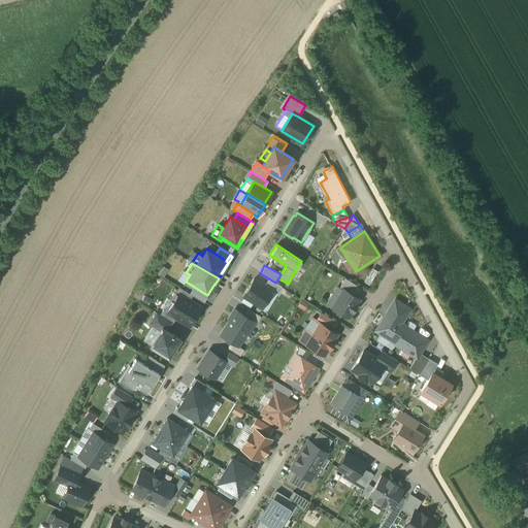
[(376,272),(371,269),(364,282),(369,286),(376,272)]
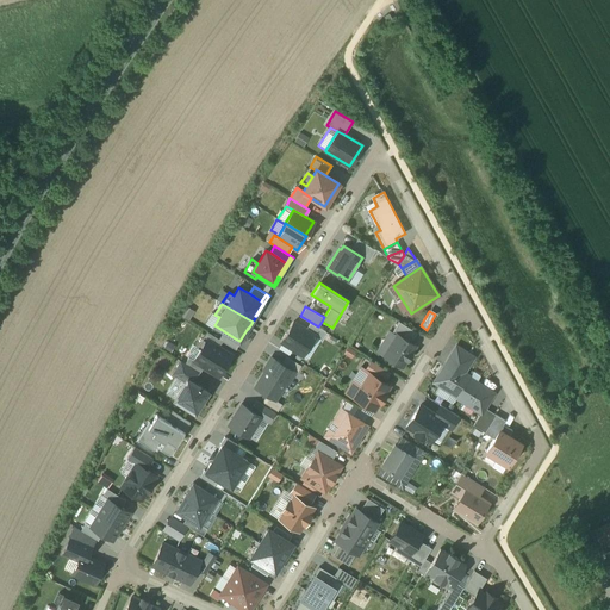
[(293,321),(281,340),(299,350),(311,331),(293,321)]
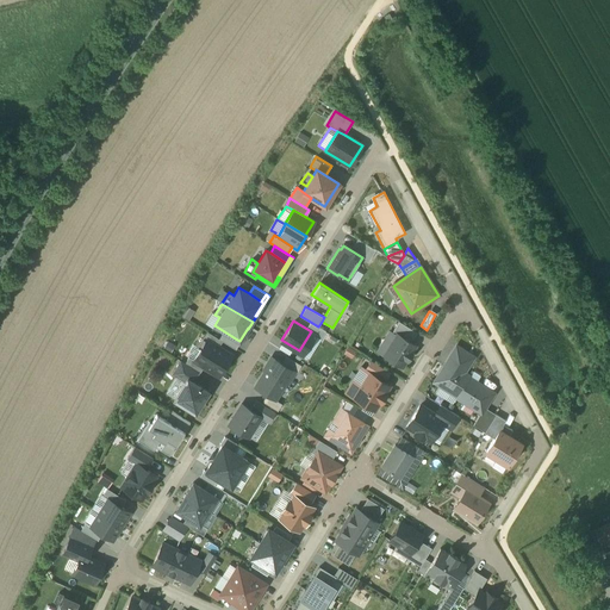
[(237,340),(234,347),(236,348),(248,329),(248,328),(240,341),(237,340)]
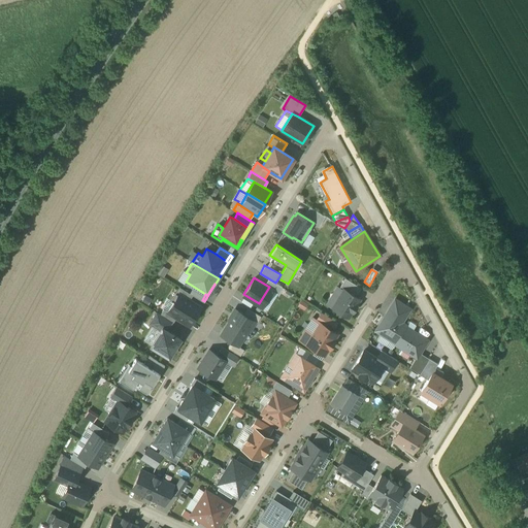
[(205,294),(194,287),(189,294),(192,296),(203,302),(204,301),(202,300),(205,294)]
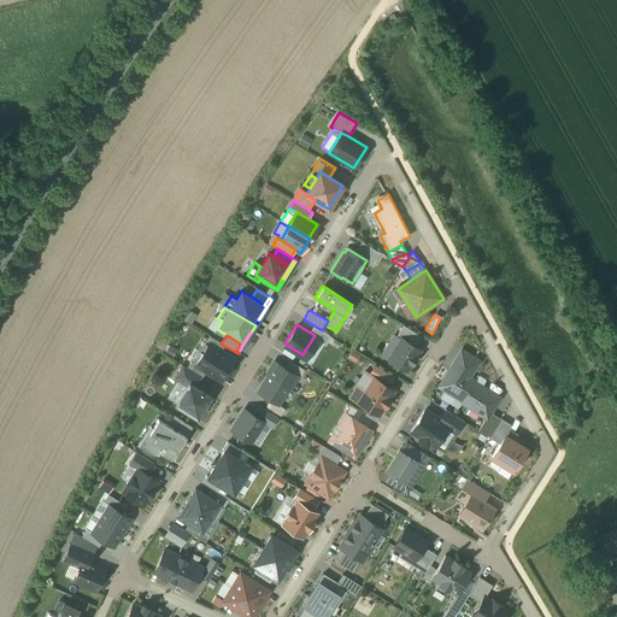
[(401,335),(388,356),(405,366),(418,346),(401,335)]
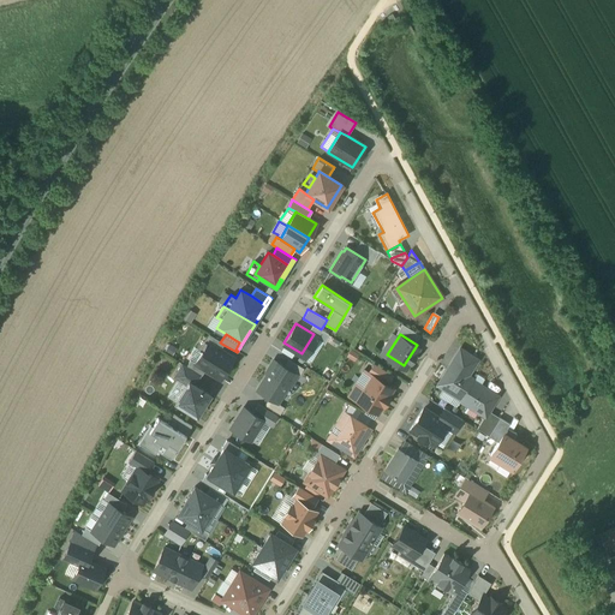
[(210,344),(220,351),(224,345),(220,342),(214,338),(210,344)]
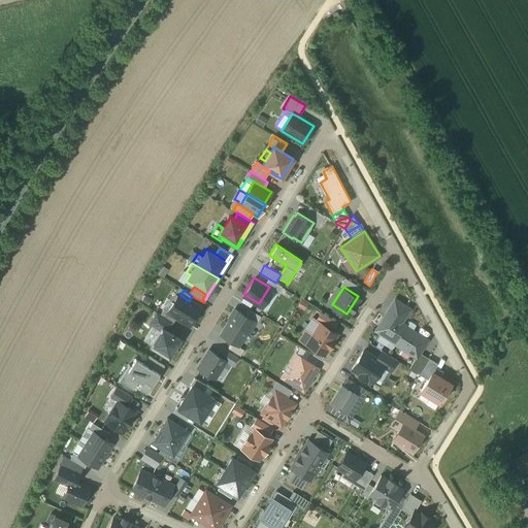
[(173,302),(167,312),(176,318),(189,326),(200,307),(189,301),(180,295),(178,294),(173,302)]
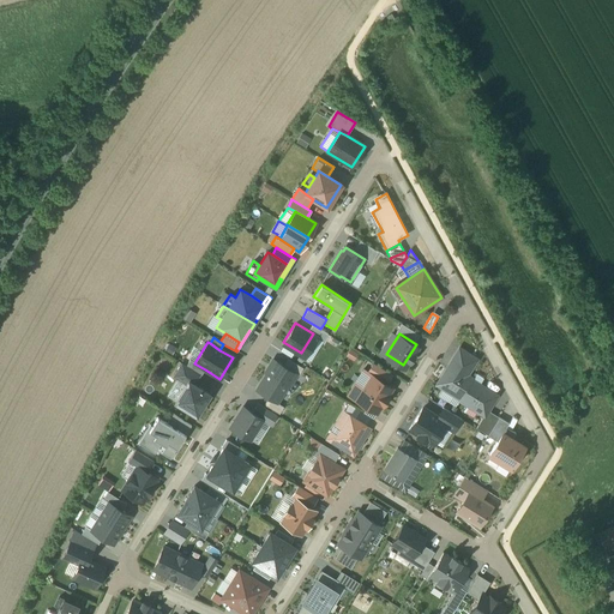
[(458,344),(435,385),(456,399),(469,374),(479,357),(458,344)]
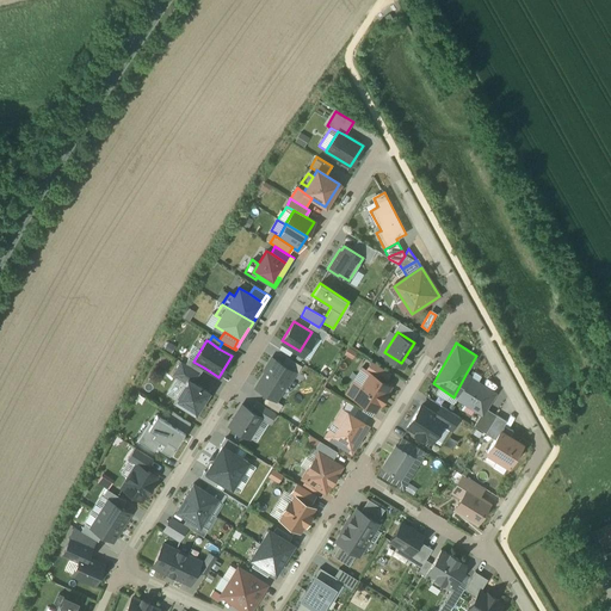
[(253,386),(278,402),(297,370),(272,355),(253,386)]
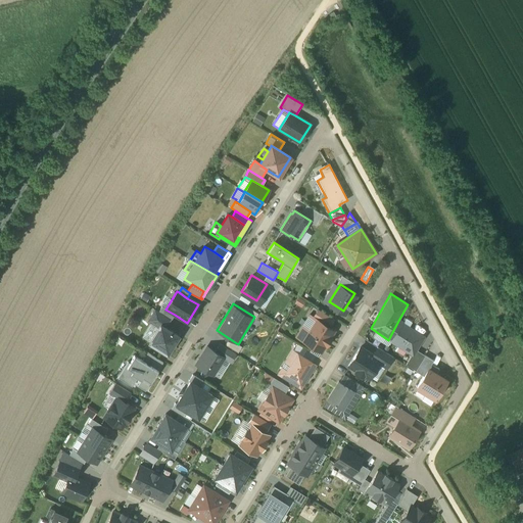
[(147,321),(158,328),(160,324),(165,327),(171,319),(162,315),(158,312),(154,310),(147,321)]
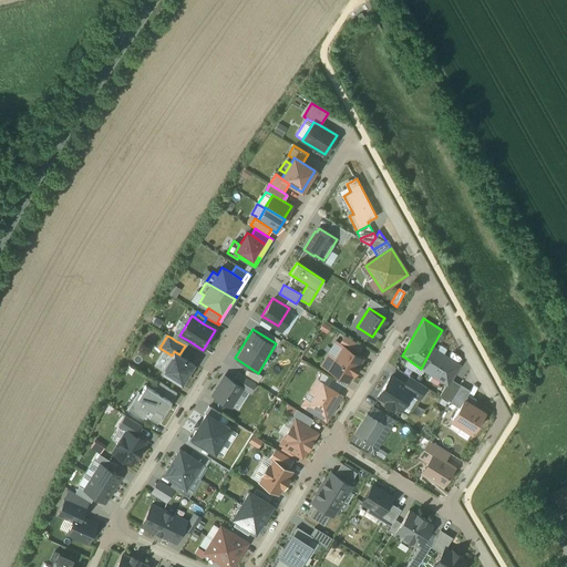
[(179,336),(176,341),(185,346),(186,347),(189,341),(179,336)]
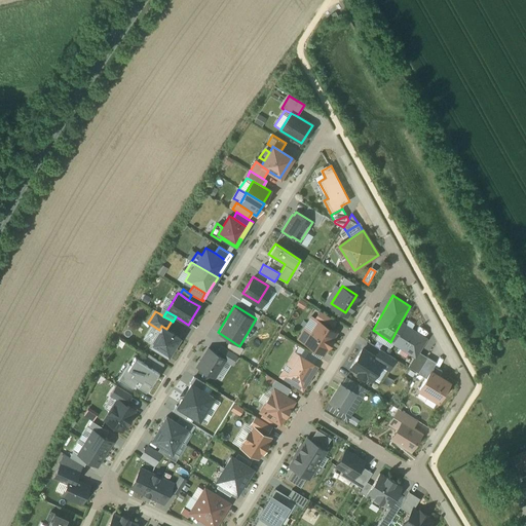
[(317,318),(304,339),(323,350),(335,331),(317,318)]
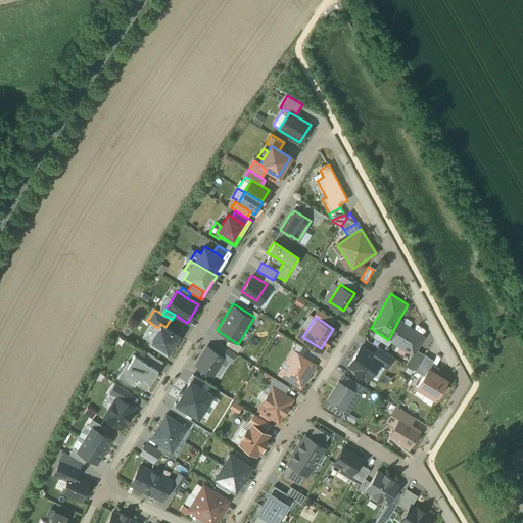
[(388,340),(414,354),(425,335),(399,319),(388,340)]
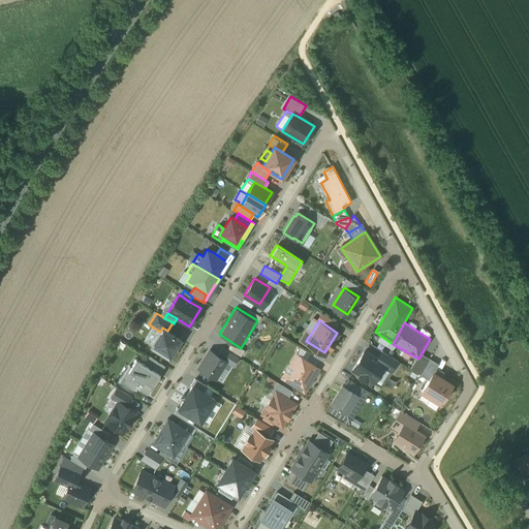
[(160,332),(150,347),(169,360),(181,340),(167,331),(162,328),(160,332)]
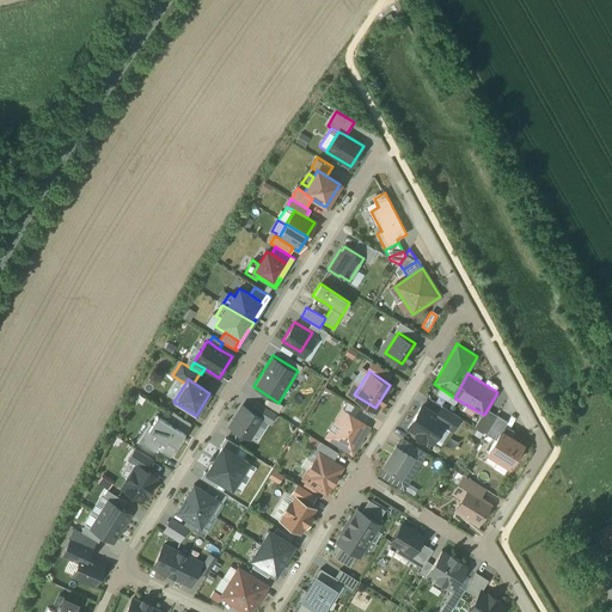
[(246,397),(228,426),(250,438),(259,418),(270,424),(277,415),(246,397)]
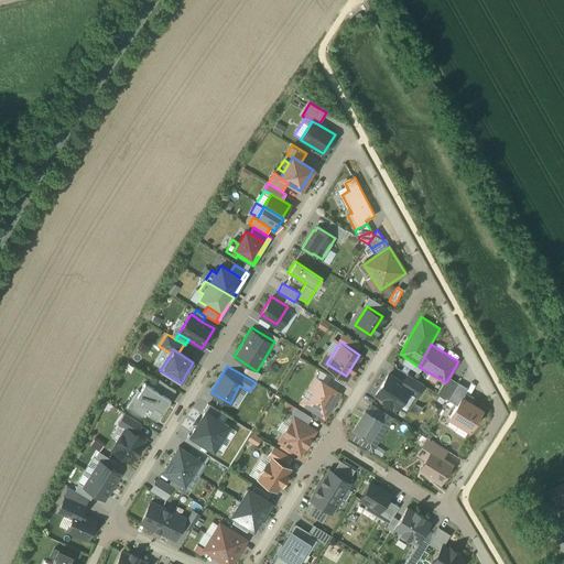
[(388,372),(377,392),(397,403),(408,384),(388,372)]
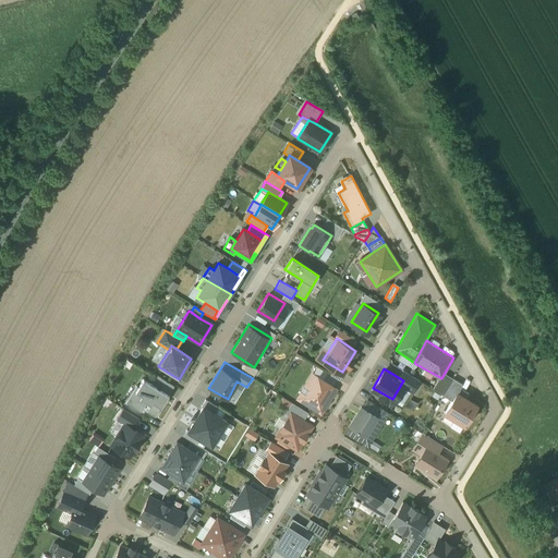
[(317,374),(305,392),(318,400),(329,383),(317,374)]
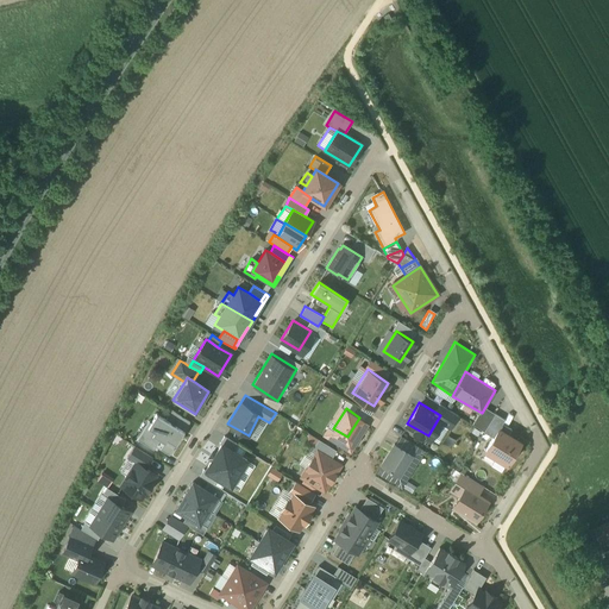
[(171,410),(165,420),(174,425),(180,415),(171,410)]
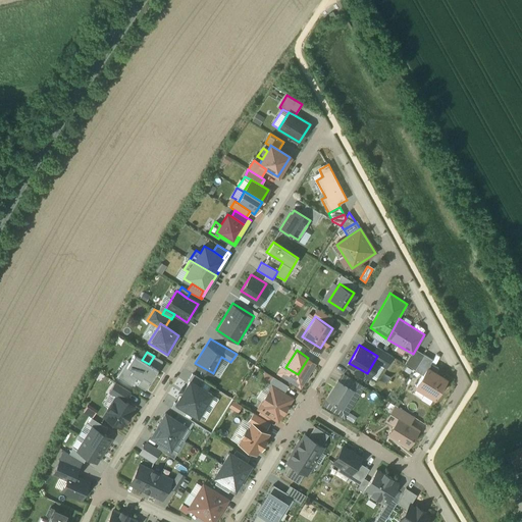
[(128,362),(134,366),(132,370),(131,373),(137,377),(141,379),(143,377),(150,381),(151,380),(147,378),(154,367),(149,364),(142,360),(134,355),(128,362)]
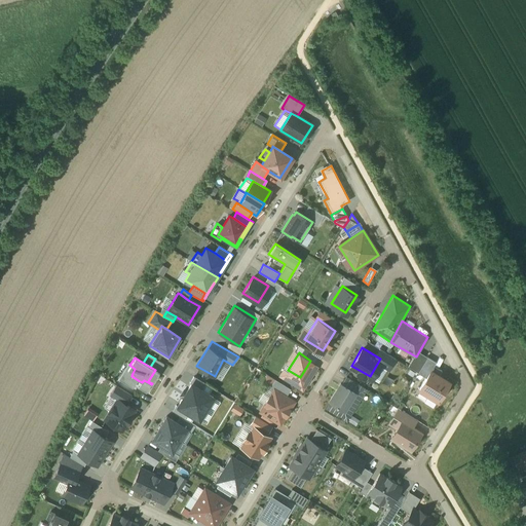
[(155,359),(150,367),(155,370),(159,372),(163,365),(155,359)]
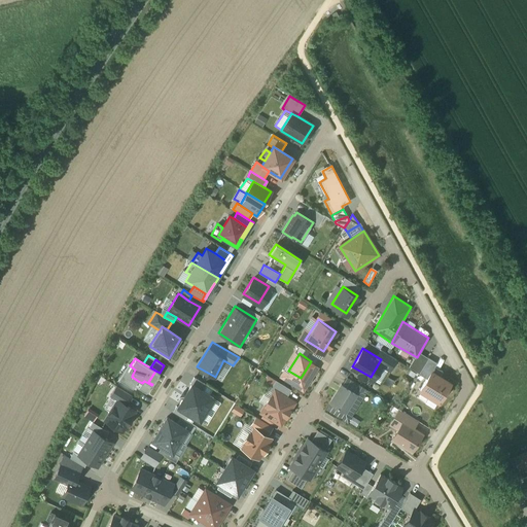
[(118,381),(123,383),(128,374),(131,376),(133,374),(128,371),(130,365),(128,364),(118,381)]
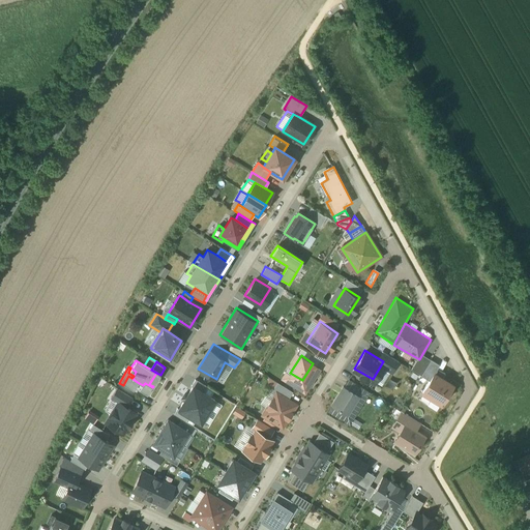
[(434,371),(424,387),(441,398),(450,381),(434,371)]
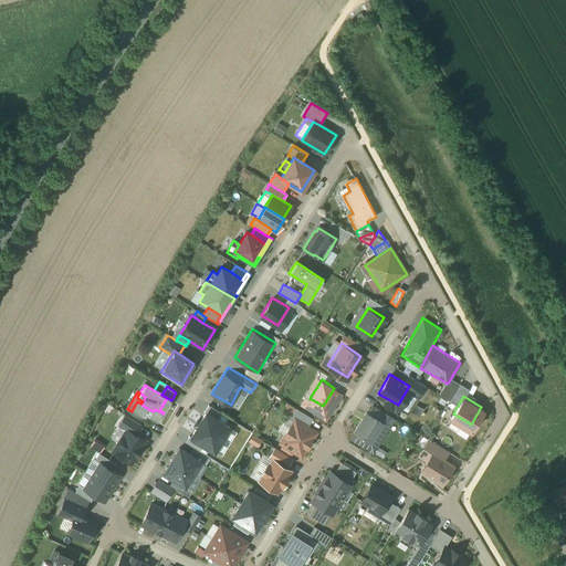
[(171,400),(167,398),(159,410),(164,412),(171,400)]
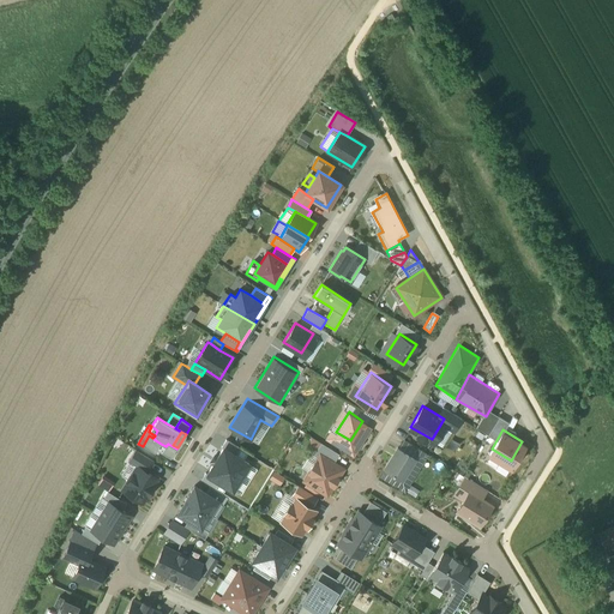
[(155,453),(161,444),(154,439),(155,435),(152,438),(149,435),(143,446),(155,453)]
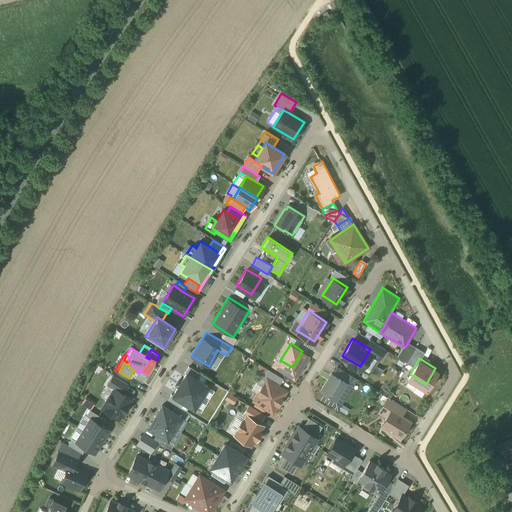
[(147,374),(140,370),(138,372),(134,378),(142,383),(147,374)]
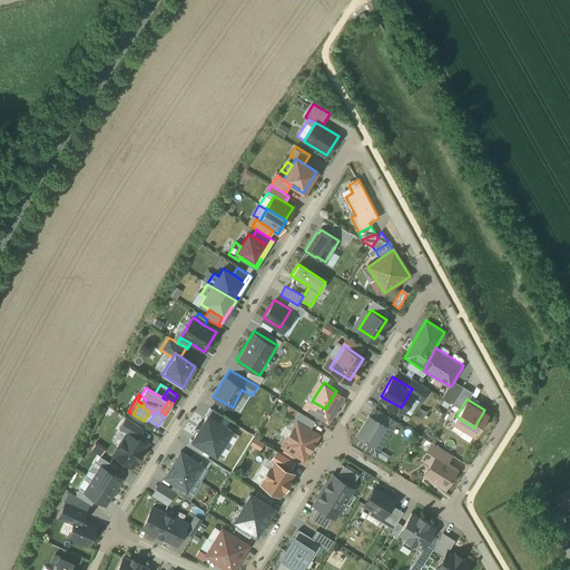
[(369,415),(357,434),(372,444),(384,425),(369,415)]
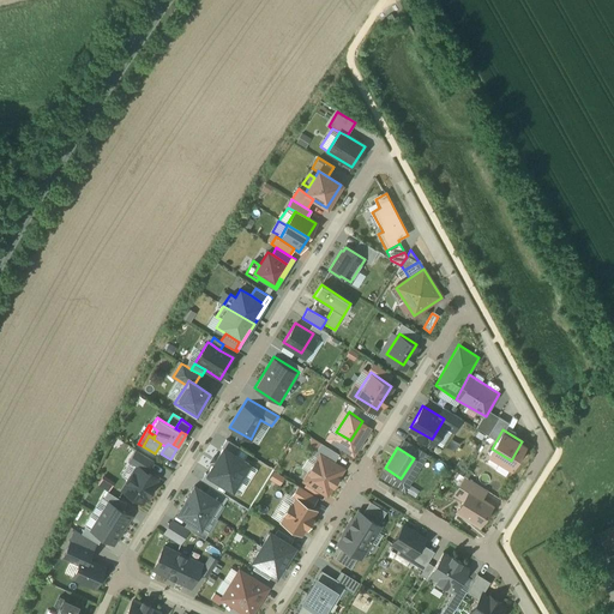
[(137,467),(144,471),(146,468),(149,469),(154,462),(136,450),(128,462),(130,463),(137,468),(137,467)]
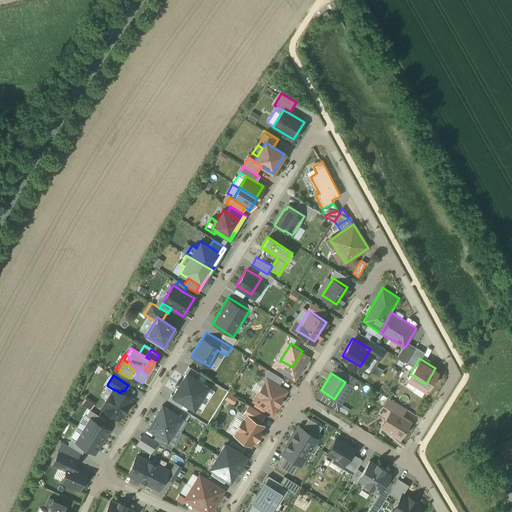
[(178,384),(196,395),(201,386),(184,375),(178,384)]
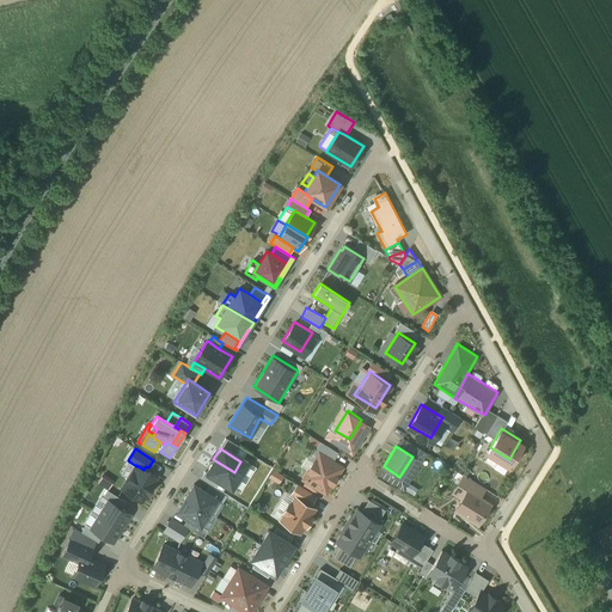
[(318,453),(304,476),(324,488),(338,465),(318,453)]
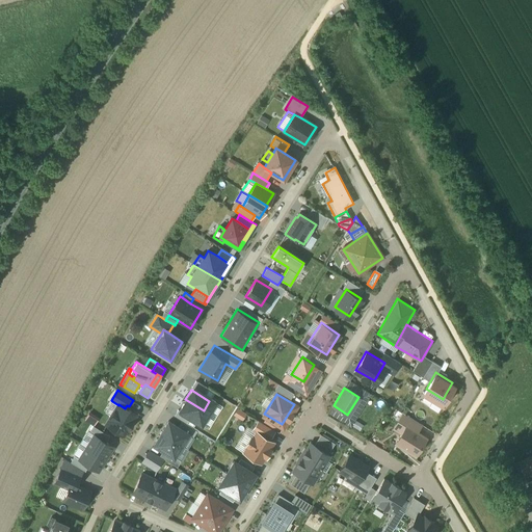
[(197,420),(204,410),(185,399),(179,408),(197,420)]
